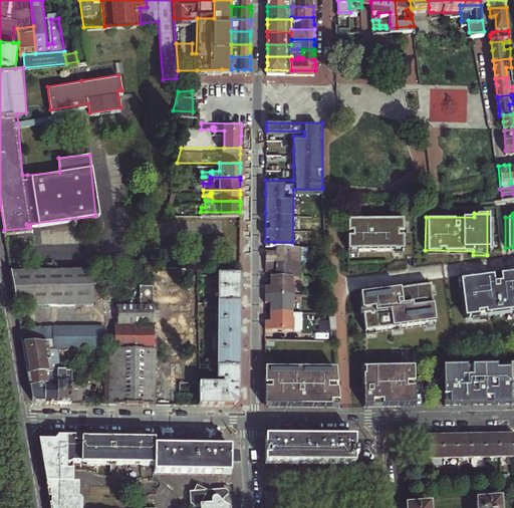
[(405,216),(350,215),(349,245),(405,246),(405,216)]
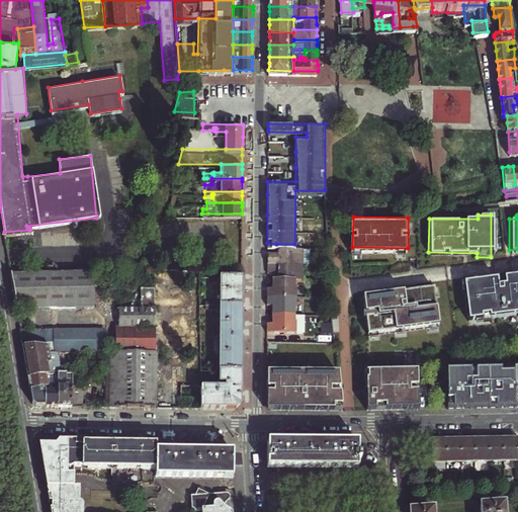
[(267,253),(267,258),(304,259),(304,244),(294,244),(276,244),(276,248),(267,248),(267,253)]
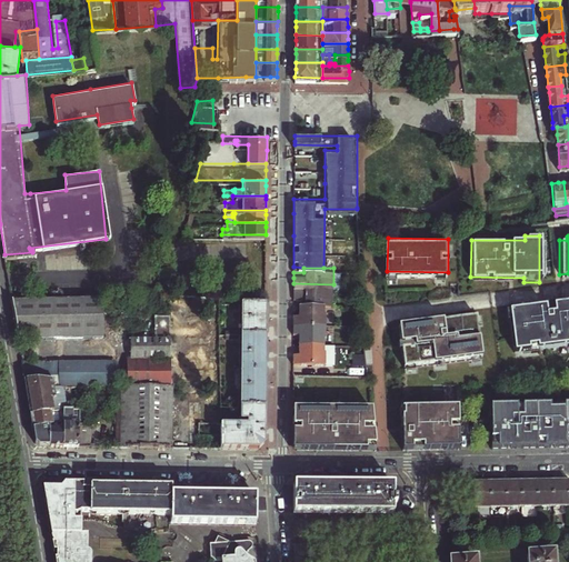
[(302,292),(302,301),(322,301),(332,301),(333,284),(293,283),(293,287),(293,292),(302,292)]
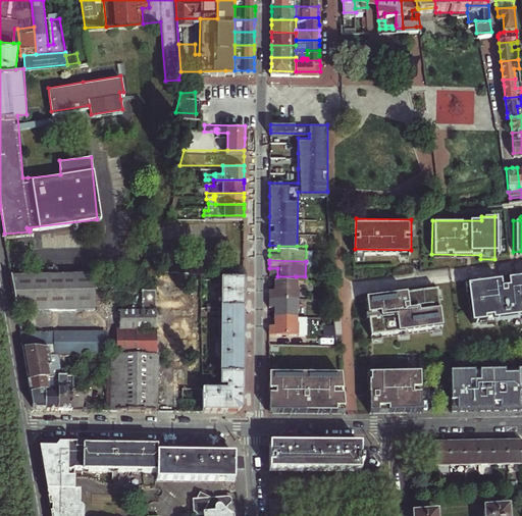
[(97,269),(10,272),(16,308),(98,306),(97,269)]
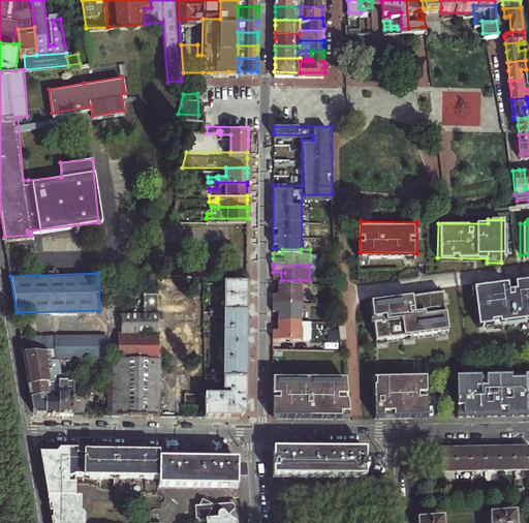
[(480,288),(472,289),(468,290),(470,299),(473,298),(477,328),(485,327),(485,330),(500,328),(500,325),(528,320),(528,324),(528,281),(519,283),(518,278),(504,279),(505,285),(493,286),(493,281),(479,283),(480,288)]
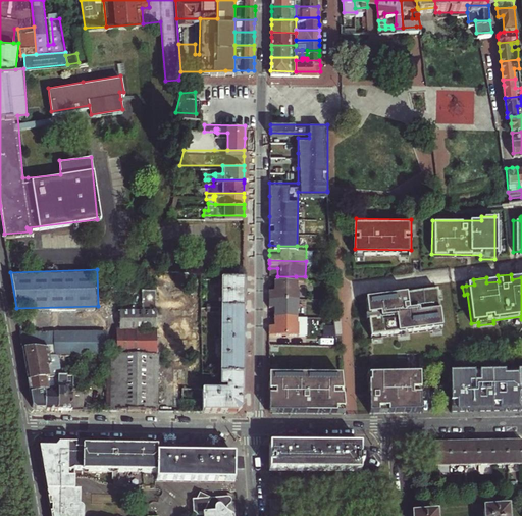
[(243,275),(221,275),(221,303),(243,303),(243,290),(243,275)]
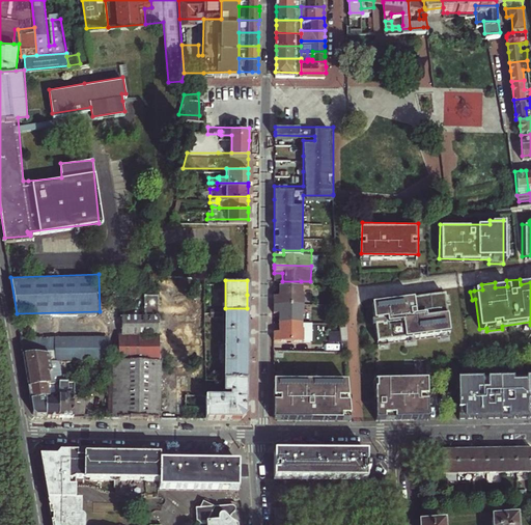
[(301,281),(282,281),(278,281),(278,285),(278,292),(273,292),(273,299),(303,300),(303,287),(301,287),(301,281)]
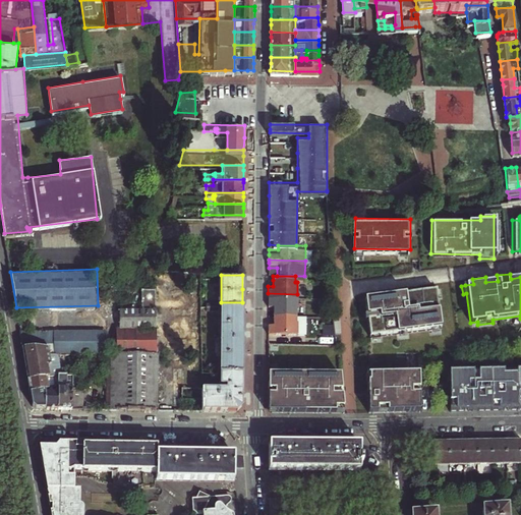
[(108,326),(107,349),(105,405),(151,406),(155,406),(155,285),(140,285),(141,305),(119,306),(119,324),(117,326),(108,326)]
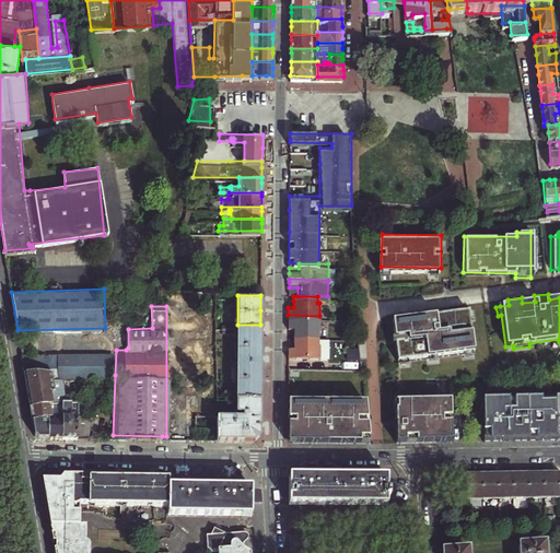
[(389,332),(394,362),(397,362),(397,365),(409,364),(409,360),(422,359),(422,362),(435,360),(434,356),(456,353),(457,356),(469,355),(469,352),(473,351),(468,321),(471,321),(470,313),(467,313),(466,309),(447,312),(447,307),(438,308),(439,313),(387,320),(388,324),(384,325),(385,333),(389,332)]
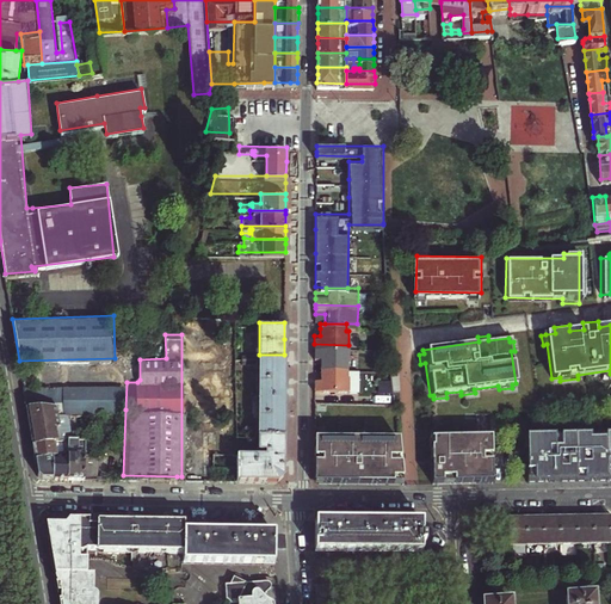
[(349,345),(314,344),(314,347),(314,355),(319,355),(319,365),(345,365),(345,358),(349,358),(349,345)]
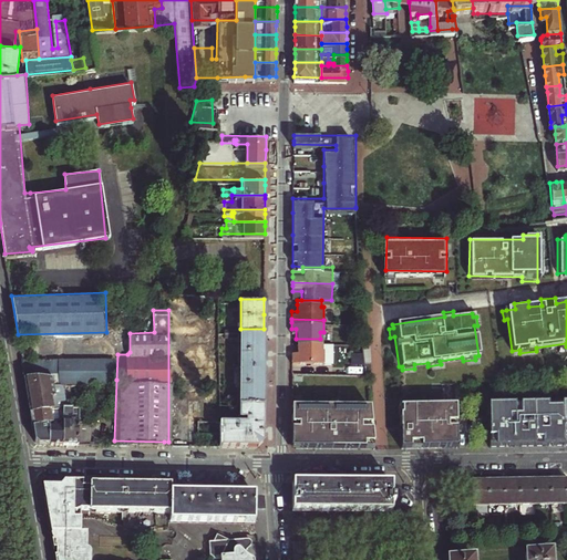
[(240,329),(239,401),(263,401),(264,360),(264,329),(240,329)]
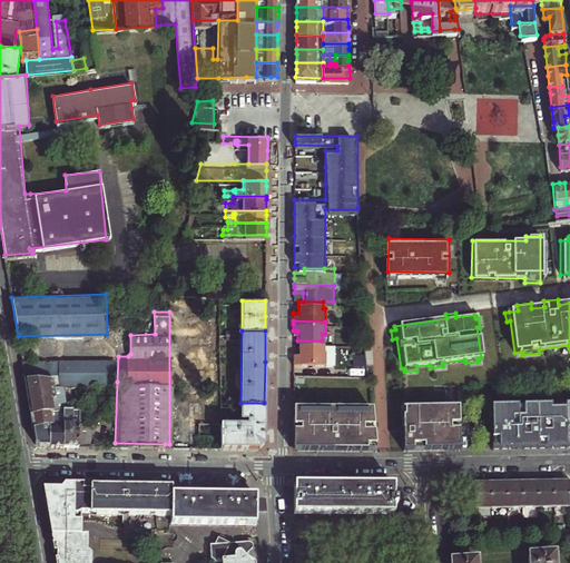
[(322,341),(297,341),(297,345),(297,352),(293,352),(293,361),(324,362),(325,348),(322,348),(322,341)]
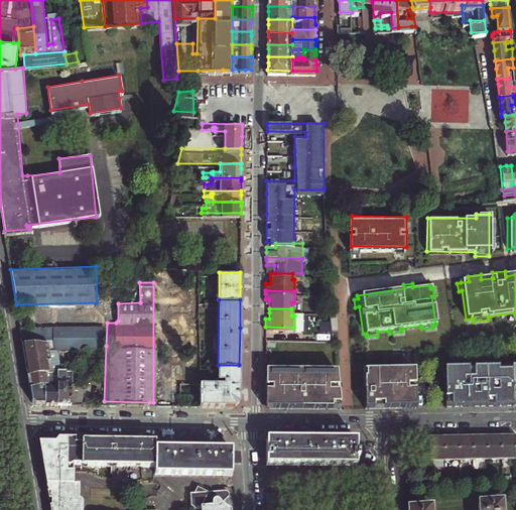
[(23,344),(23,347),(36,345),(35,339),(22,341),(23,344)]
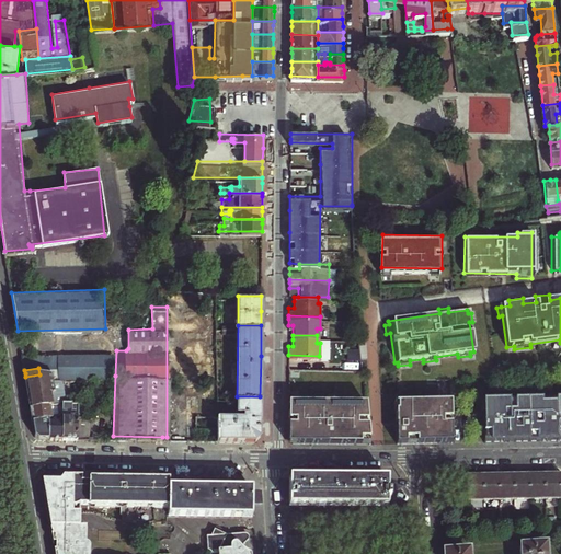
[(53,372),(39,374),(25,377),(29,395),(31,404),(64,399),(58,371),(53,372)]
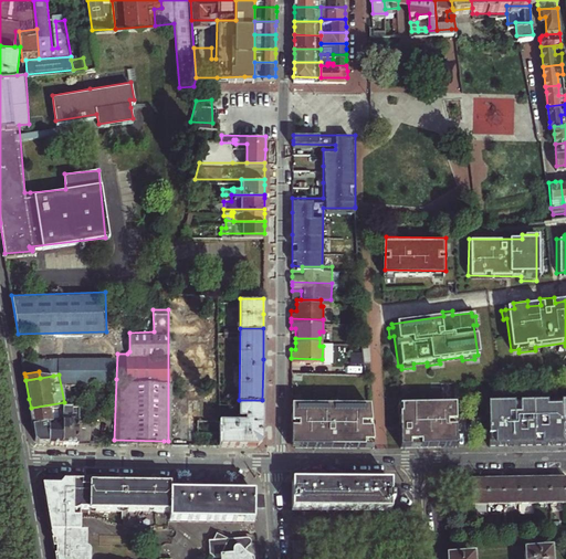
[(565,398),(486,400),(486,441),(504,441),(565,439),(565,398)]
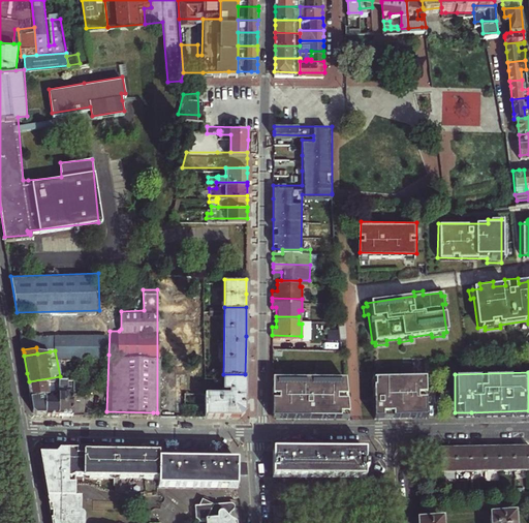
[(229,392),(205,392),(205,412),(226,412),(240,413),(245,407),(245,374),(223,374),(223,387),(229,387),(229,392)]
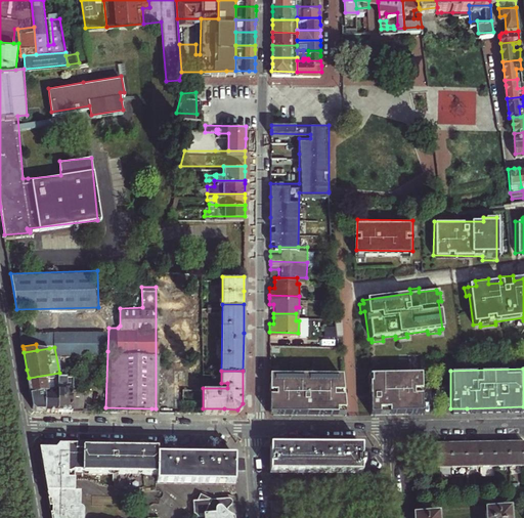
[(421,371),(368,372),(369,409),(421,408),(421,371)]
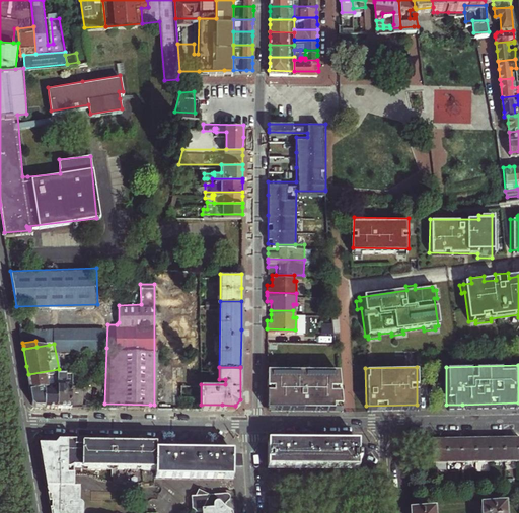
[(267,368),(266,406),(295,406),(342,407),(342,368),(267,368)]
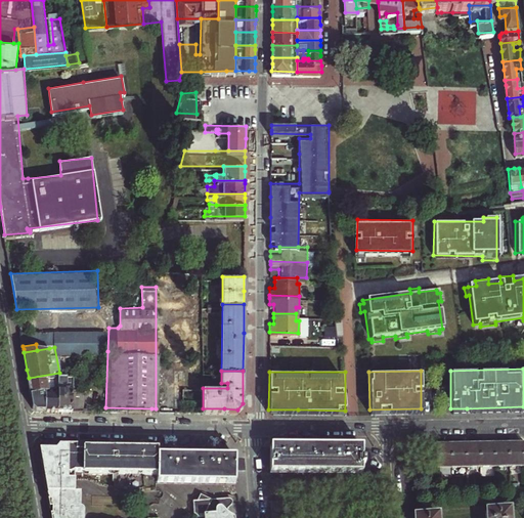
[(59,373),(29,378),(30,388),(31,391),(48,388),(52,386),(58,384),(59,373)]
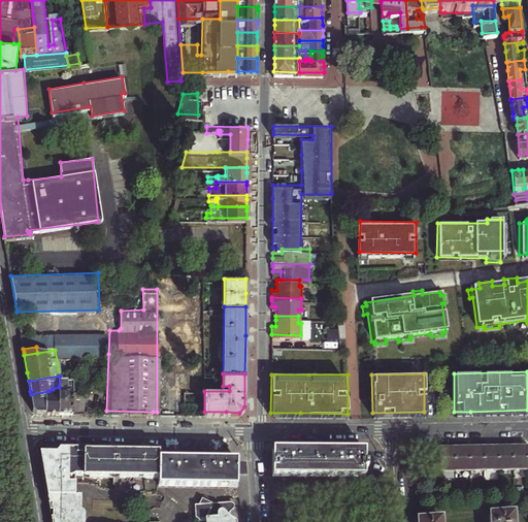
[(59,387),(59,393),(59,410),(66,411),(72,411),(73,389),(73,376),(60,376),(59,387)]
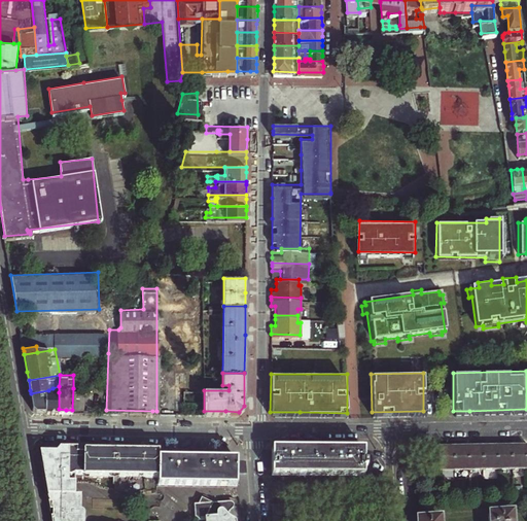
[(48,390),(46,409),(51,409),(59,409),(59,392),(53,392),(53,388),(48,390)]
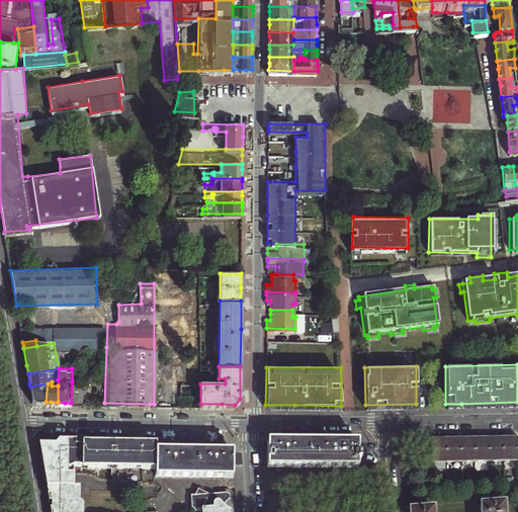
[(82,381),(72,381),(71,403),(82,403),(82,381)]
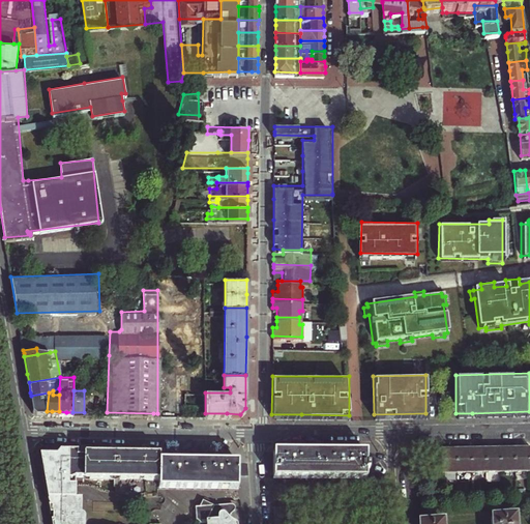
[(184,390),(184,413),(205,413),(205,393),(205,390),(184,390)]
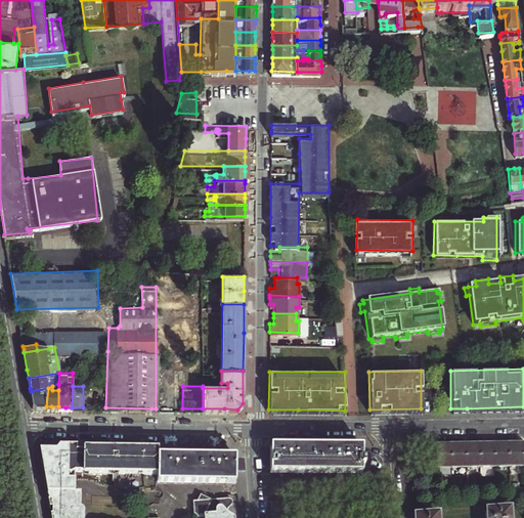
[(46,406),(48,388),(31,391),(32,399),(33,403),(36,406),(46,406)]
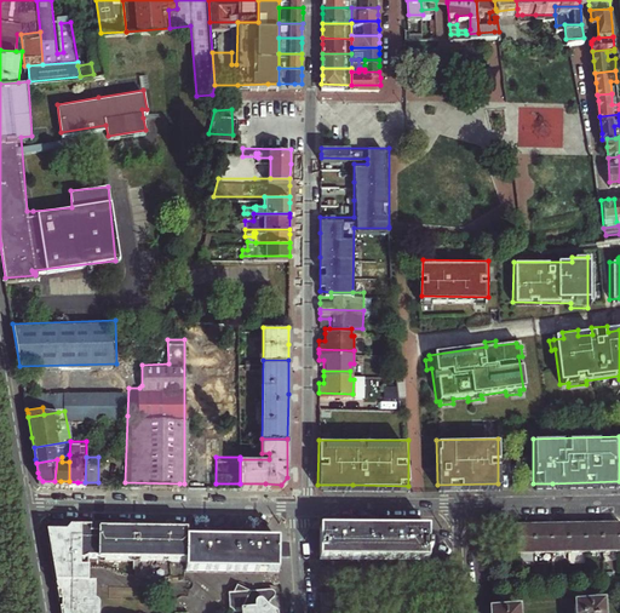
[(515,520),(517,549),(619,544),(619,517),(610,517),(593,519),(574,519),(558,519),(543,520),(522,520),(515,520)]
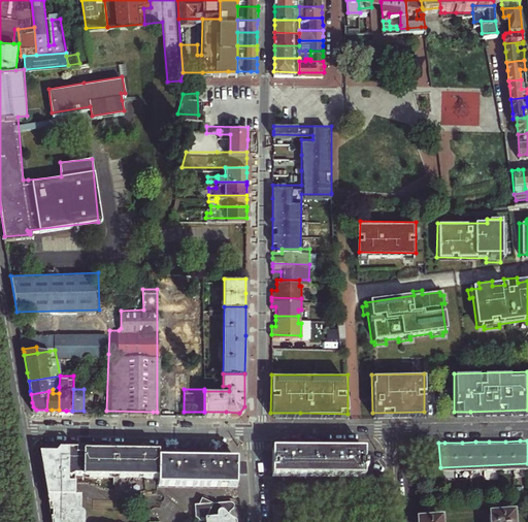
[(51,512),(52,521),(84,521),(85,511),(85,508),(83,507),(80,506),(81,491),(75,491),(75,469),(84,469),(85,472),(113,474),(114,480),(117,480),(117,487),(159,488),(159,482),(239,483),(236,454),(159,453),(159,445),(45,443),(45,447),(40,447),(40,451),(46,488),(48,499),(51,512)]
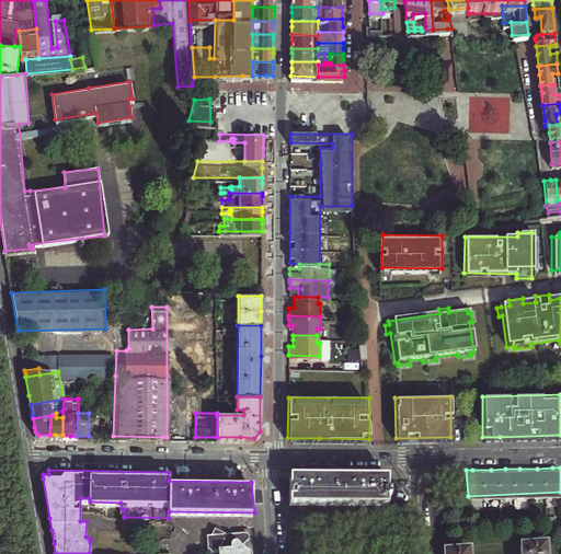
[(294,499),(387,500),(387,493),(390,493),(390,487),(387,487),(387,473),(319,472),(289,471),(289,499),(294,499)]
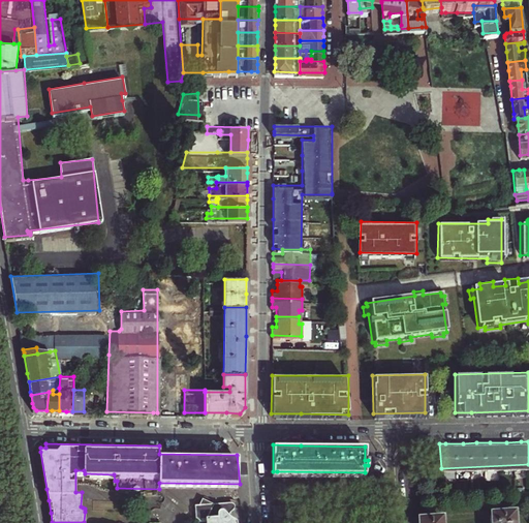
[(242,522),(241,511),(240,492),(215,493),(213,493),(210,492),(208,491),(206,490),(203,489),(200,490),(194,493),(195,515),(195,522),(242,522)]
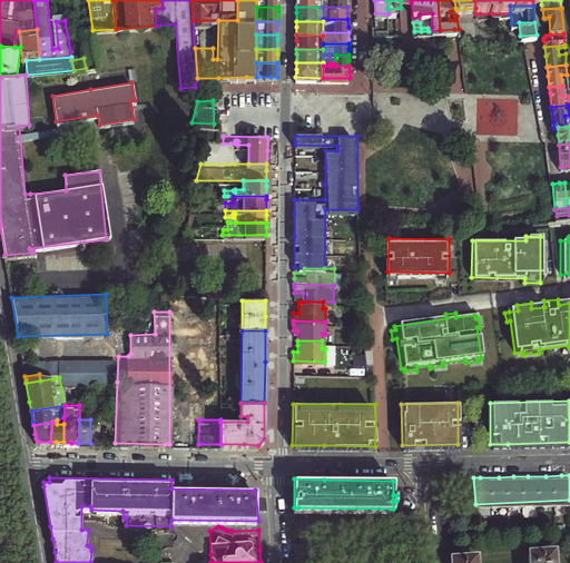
[(554,562),(554,549),(528,551),(528,562),(554,562)]
